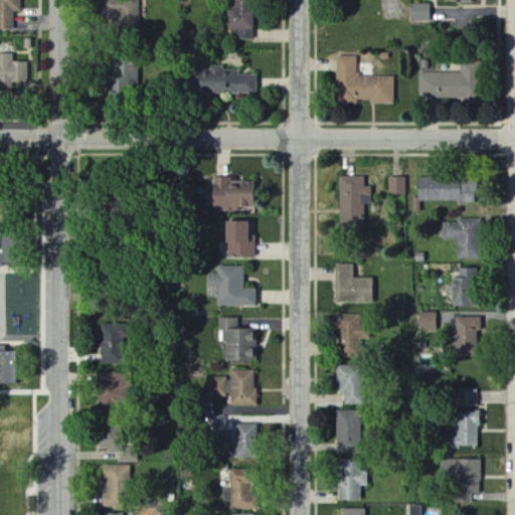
[(21,0),(0,0),(0,30),(14,31),(14,12),(21,12),(21,0)]
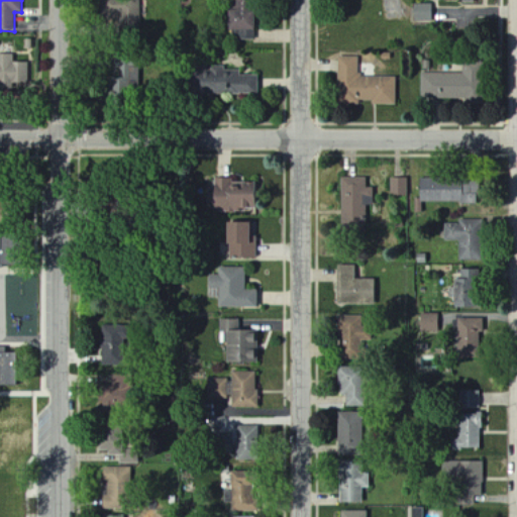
[(140,28),(139,1),(118,2),(119,28),(129,28),(140,28)]
